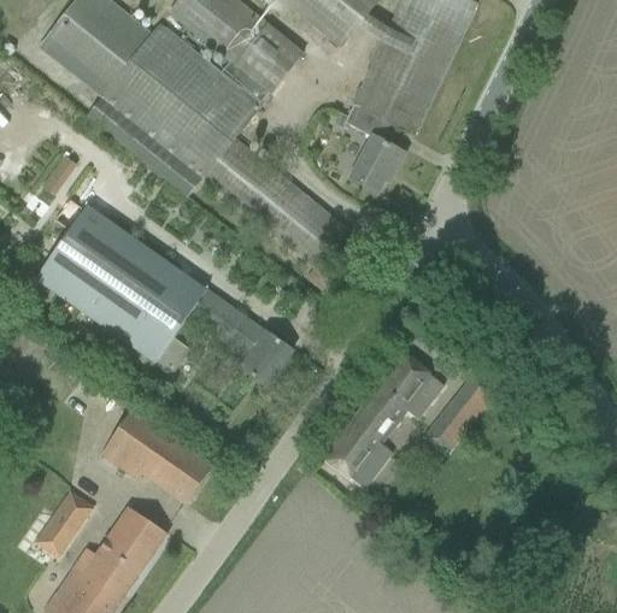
[(159,22),(151,33),(110,0),(75,0),(39,46),(100,95),(86,113),(188,194),(201,177),(315,269),(307,278),(321,289),(336,271),(322,260),(346,230),(233,139),(260,106),(258,104),(268,92),(271,94),(304,51),(240,0),(176,0),(166,12),(228,60),(221,71),(159,22)]
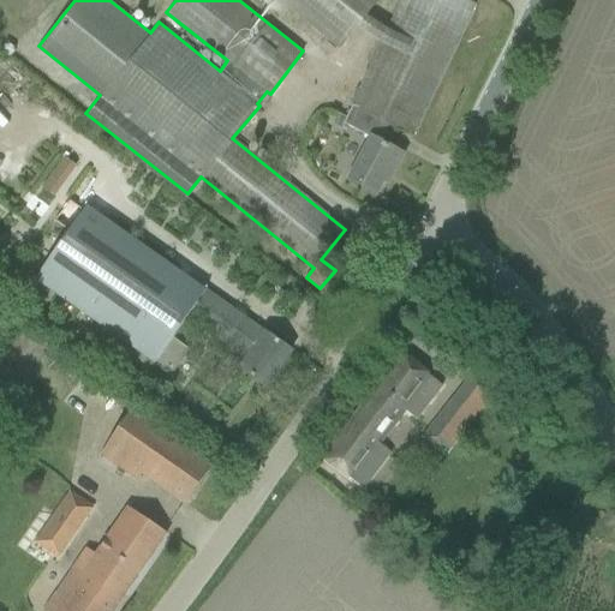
[(263,0),(282,16),(288,7),(338,48),(377,0),(263,0)]
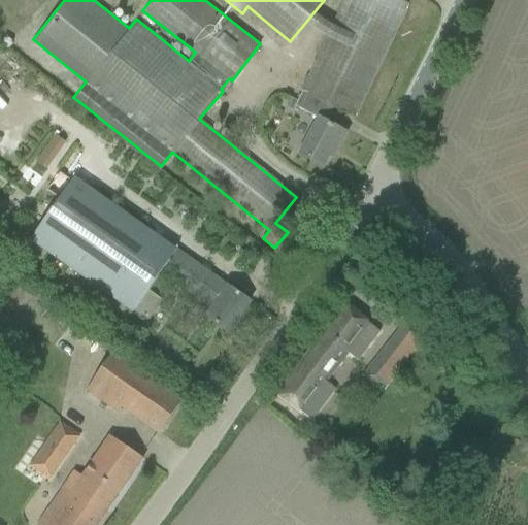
[(299,153),(303,155),(322,165),(334,143),(337,144),(345,131),(332,124),(340,108),(354,115),(407,2),(402,0),(343,0),(293,104),(317,117),(299,153)]
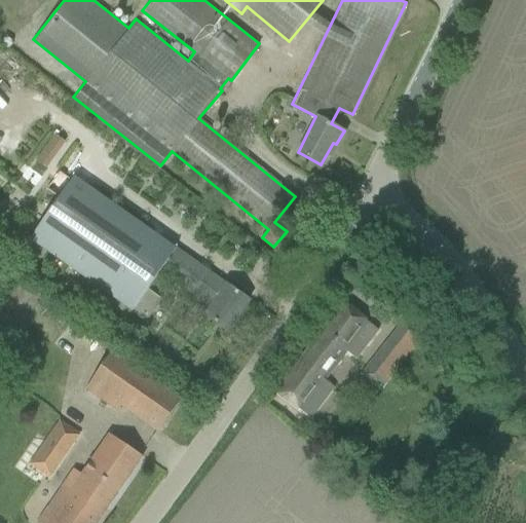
[(160,268),(194,293),(211,304),(203,313),(227,330),(249,299),(226,283),(223,287),(207,275),(210,271),(75,173),(30,234),(132,308),(160,268)]
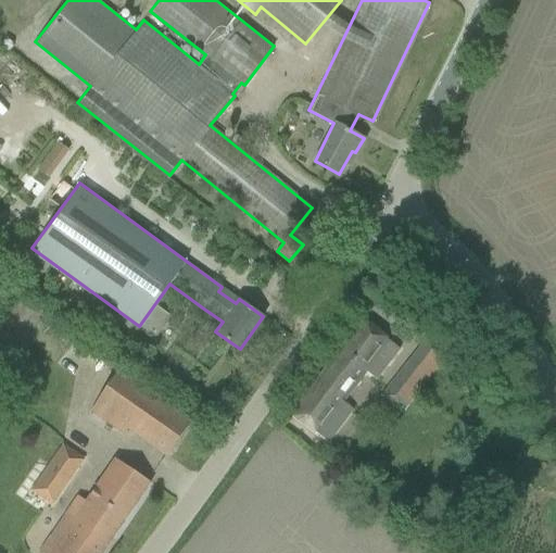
[(363,318),(291,413),(328,441),(354,407),(343,400),(366,369),(376,378),(400,347),(363,318)]
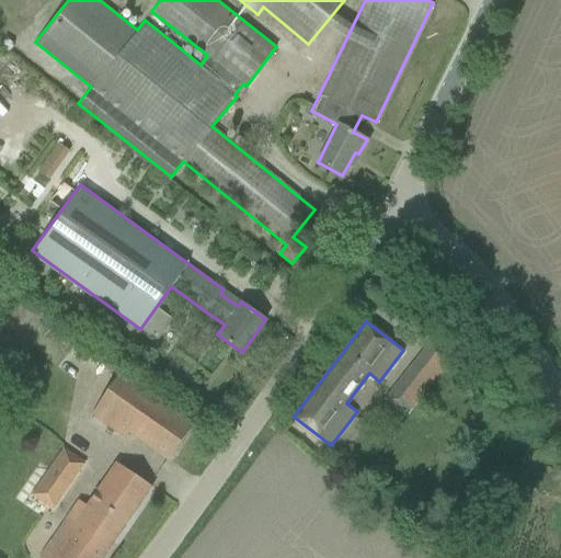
[(405,414),(442,367),(451,354),(431,339),(385,399),(405,414)]
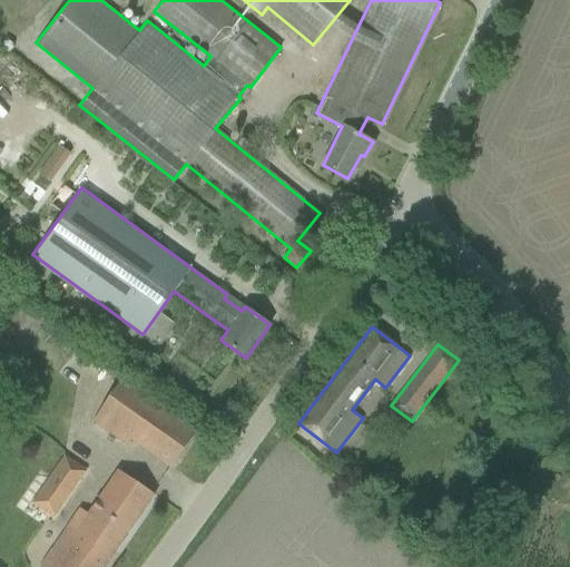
[(121,380),(106,402),(94,421),(127,445),(131,438),(172,466),(195,430),(121,380)]
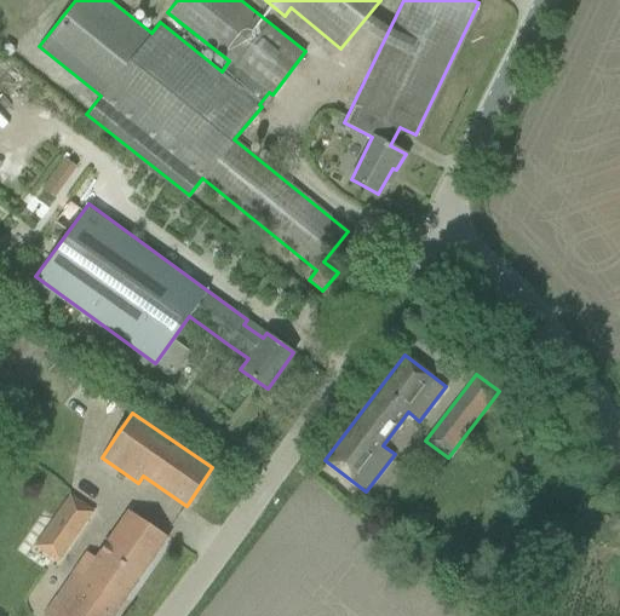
[(34,545),(57,560),(92,510),(69,494),(34,545)]
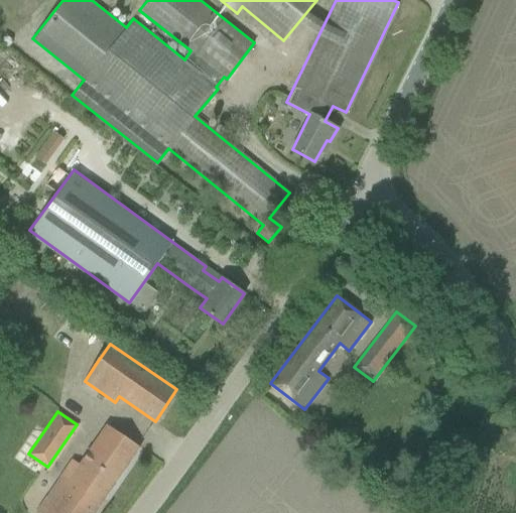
[(37,511),(39,512),(93,512),(139,445),(107,424),(80,464),(73,459),(37,511)]
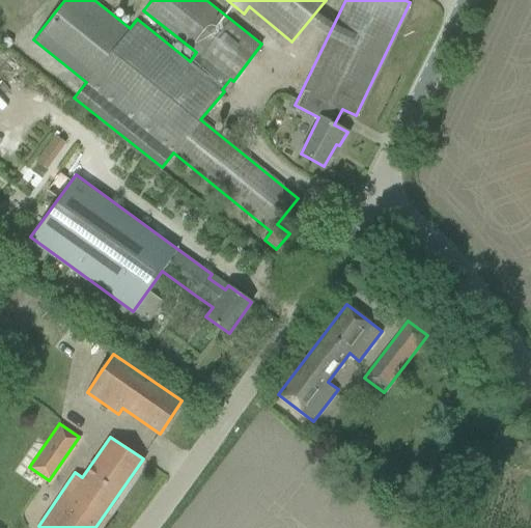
All buildings are outlined.
